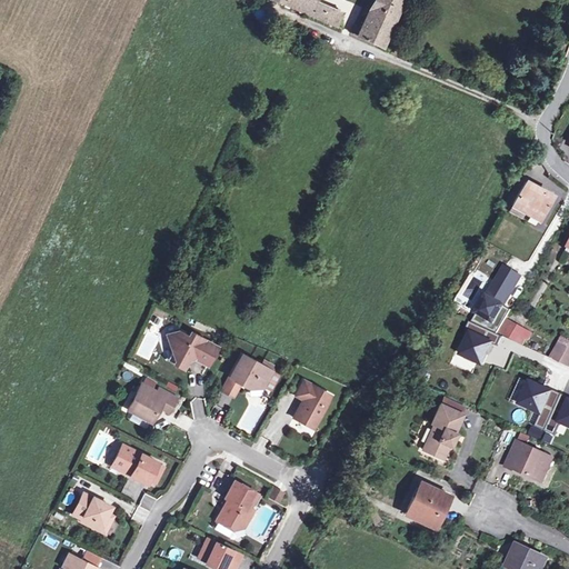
[(277,0),(337,26),(342,10),(318,0),(277,0)]
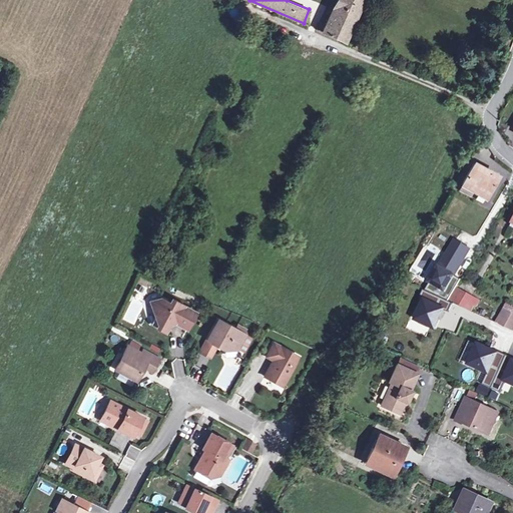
[(320,23),(317,29),(346,42),(364,0),(338,0),(327,26),(320,23)]
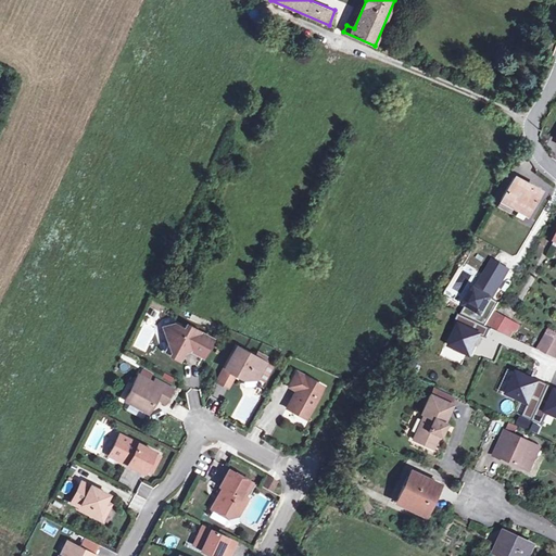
[(529,185),(512,175),(496,204),(512,213),(515,206),(526,212),(538,191),(528,186),(529,185)]
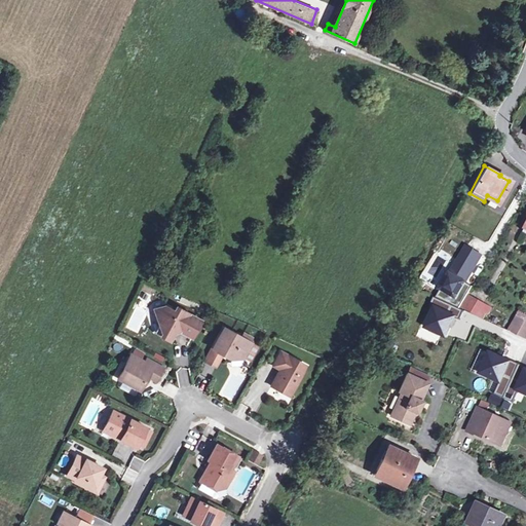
[(482,253),(466,245),(451,272),(449,270),(440,287),(443,288),(438,296),(459,306),(473,284),(465,280),(482,253)]
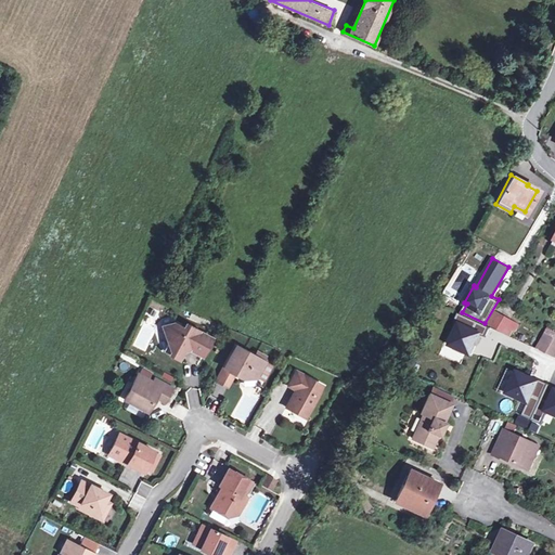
[(518,323),(493,310),(485,323),(512,336),(518,323)]
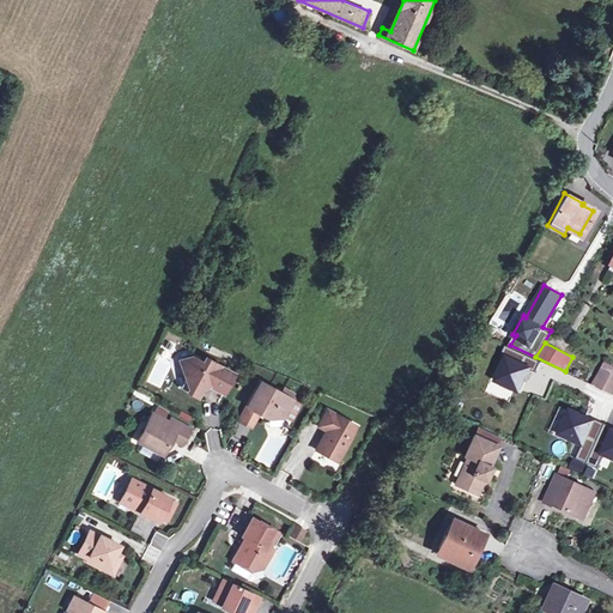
[(501,357),(508,360),(498,383),(521,392),(529,370),(536,374),(541,363),(505,347),(501,357)]
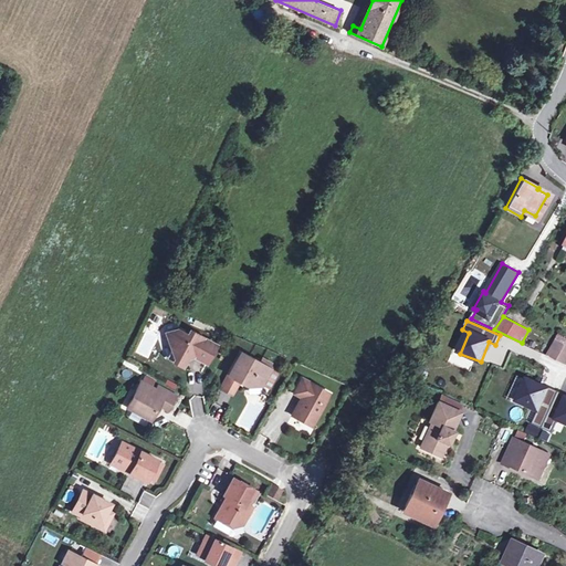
[(176,357),(174,362),(184,367),(187,359),(196,358),(207,364),(218,344),(192,329),(188,334),(177,328),(167,333),(173,348),(176,357)]
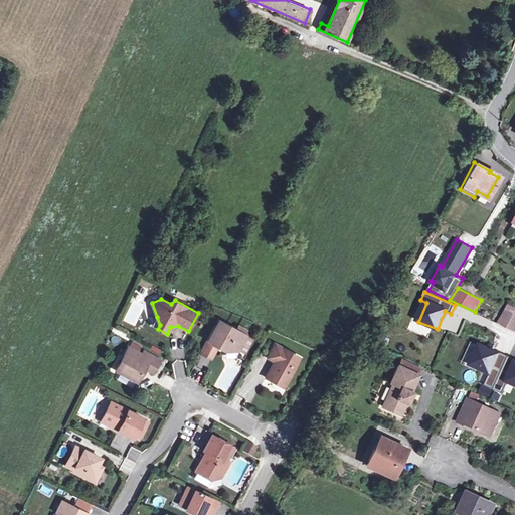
[(514,307),(510,305),(503,317),(512,322),(514,318),(514,317),(514,307)]
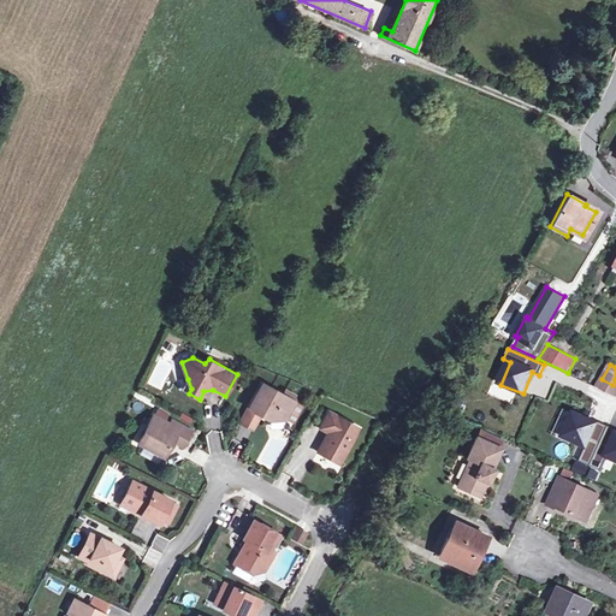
[(610,391),(612,385),(602,379),(598,386),(610,391)]
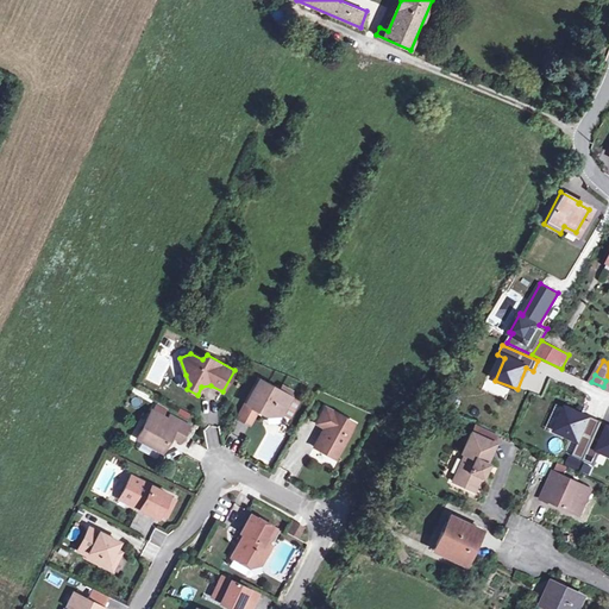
[(292,394),(261,376),(248,402),(258,408),(261,405),(268,409),(267,413),(282,412),(292,394)]
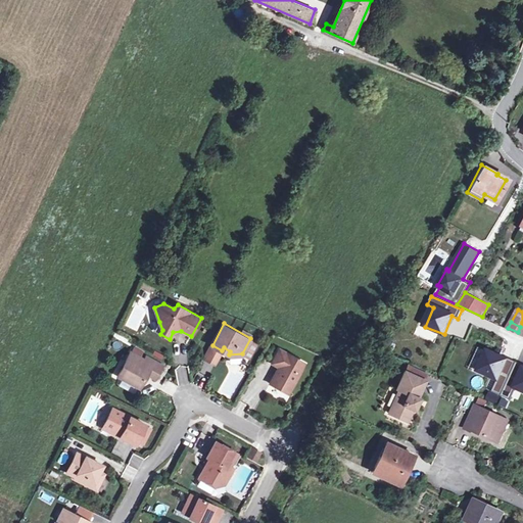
[(271,381),(289,392),(301,371),(299,370),(303,361),(279,347),(272,362),(279,366),(271,381)]
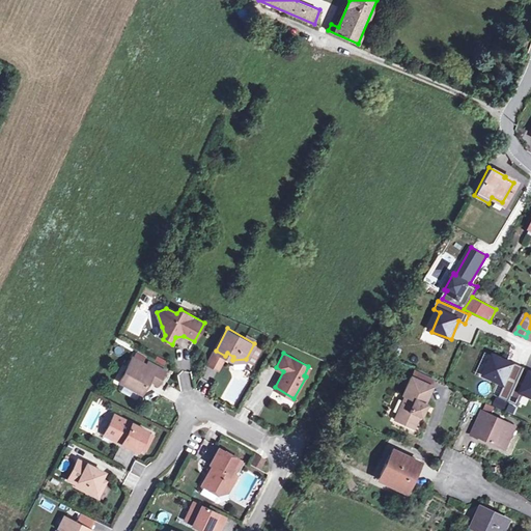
[(159,384),(166,370),(151,362),(149,366),(134,357),(128,367),(130,368),(121,382),(142,393),(150,379),(159,384)]
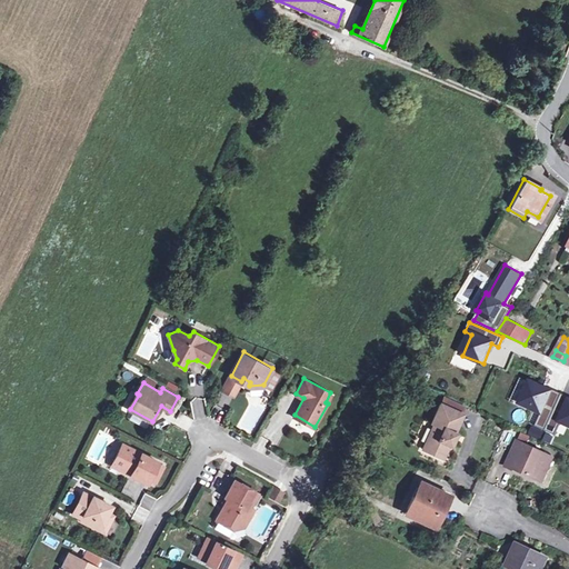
[(551,391),(530,382),(522,403),(542,412),(536,426),(547,431),(562,395),(552,389),(551,391)]
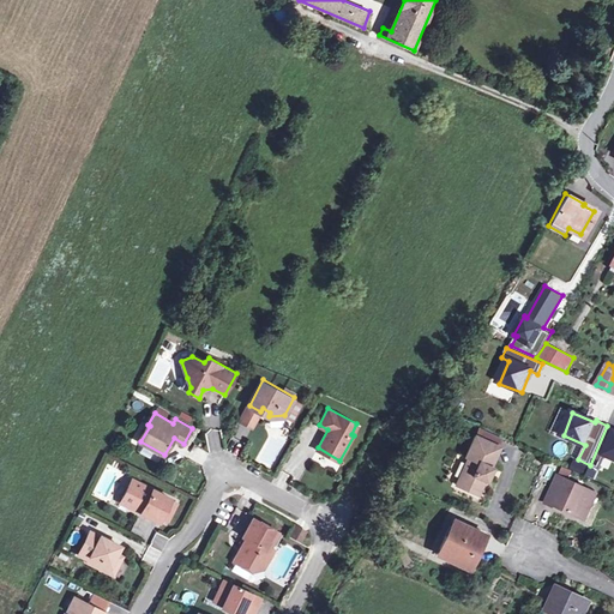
[(613,428),(607,426),(590,465),(600,469),(606,455),(613,457),(613,428)]
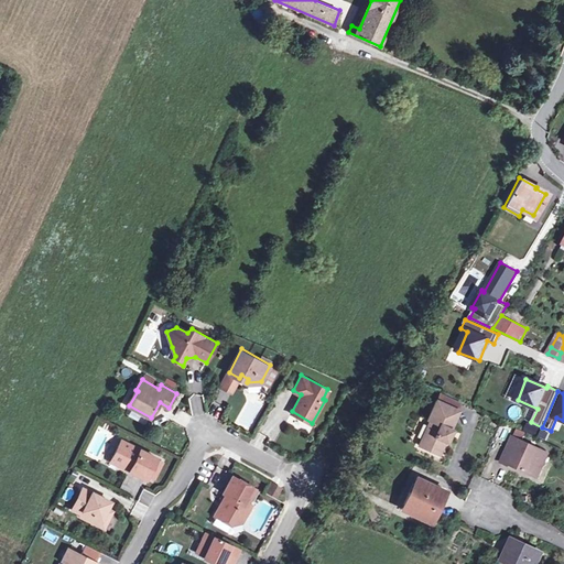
[(192,415),(205,413),(202,396),(188,398),(192,415)]
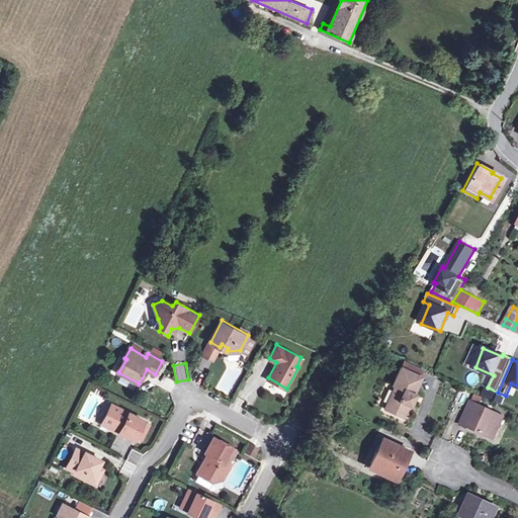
[(397,386),(387,411),(406,419),(412,406),(414,407),(419,396),(417,395),(424,377),(403,368),(395,386),(397,386)]
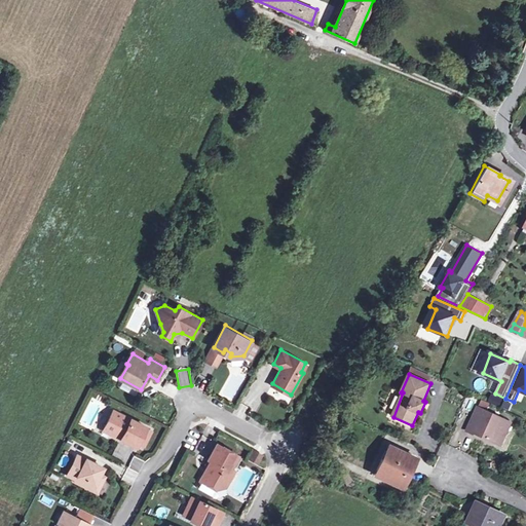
[(504,446),(509,437),(503,436),(510,420),(480,407),(470,429),(480,434),(481,431),(491,437),(490,439),(504,446)]
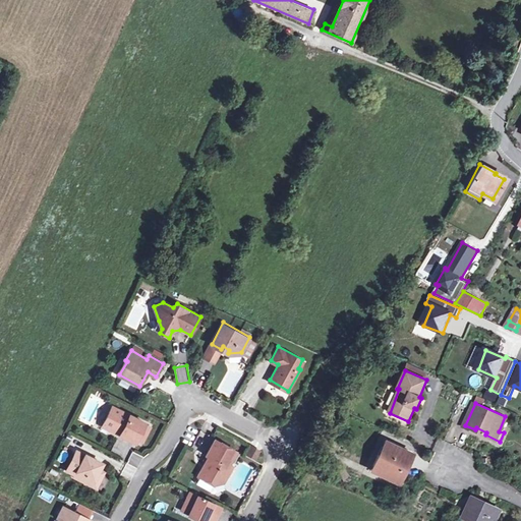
[(114,406),(105,422),(122,431),(119,436),(134,444),(146,423),(114,406)]
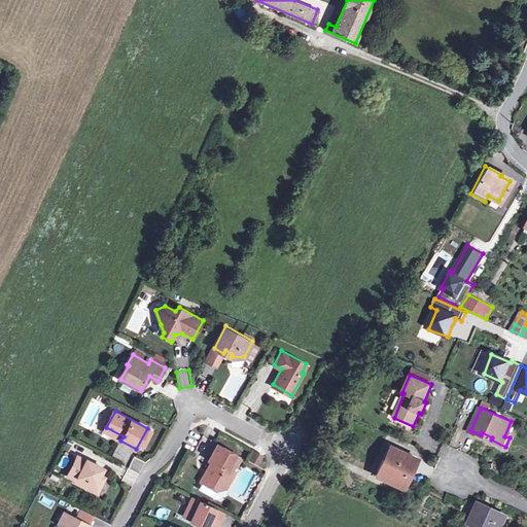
[(516,423),(511,421),(504,436),(510,437),(516,423)]
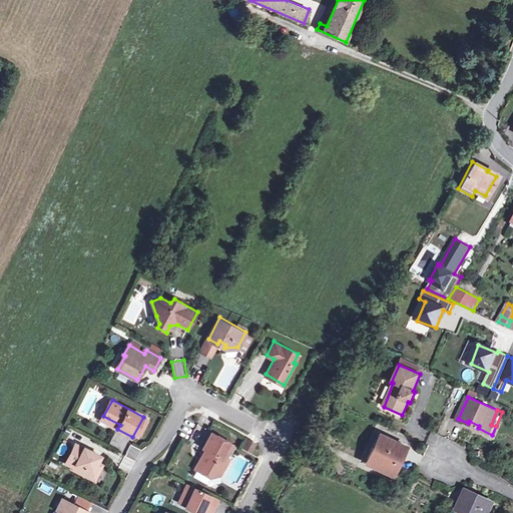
[(100,420),(117,429),(120,425),(103,416),(100,420)]
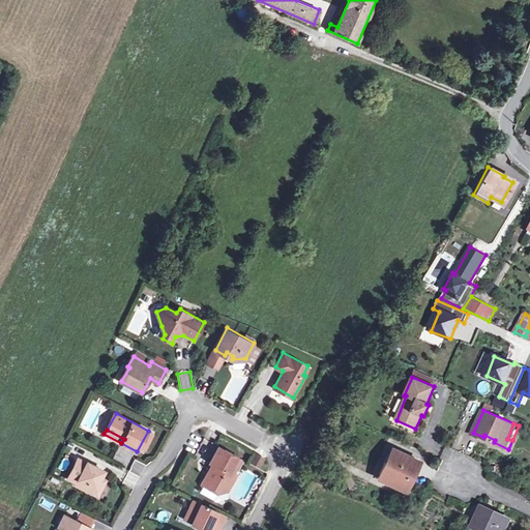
[(241,459),(222,446),(210,464),(214,467),(204,484),(218,493),(230,490),(239,473),(234,470),(241,459)]
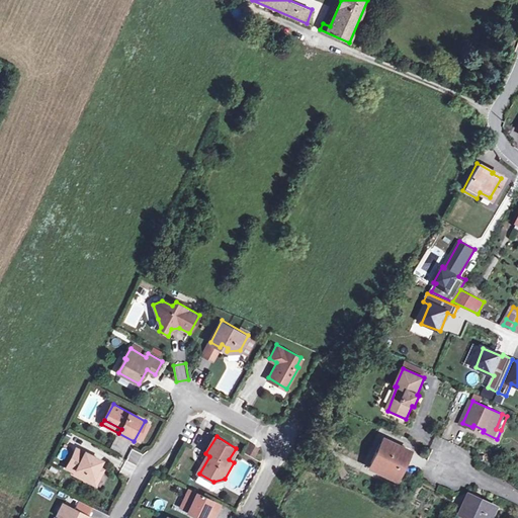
[(382,438),(367,468),(396,483),(411,453),(382,438)]
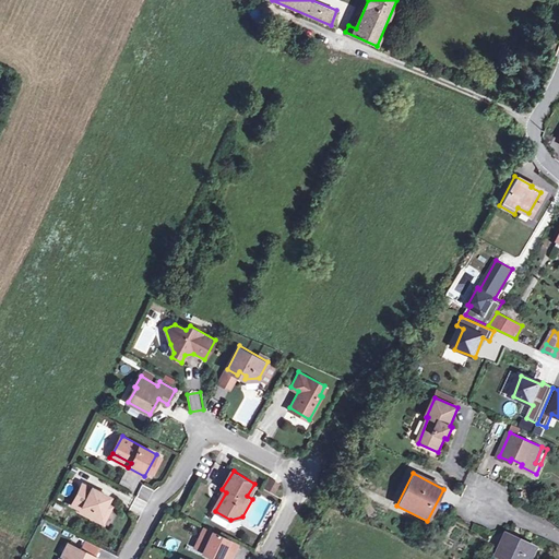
[(262,487),(275,494),(281,483),(266,476),(262,487)]
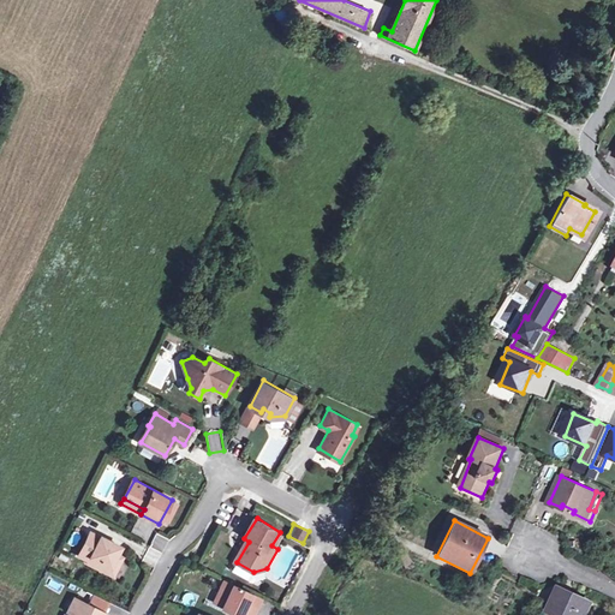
[(101,538),(103,535),(91,527),(89,532),(101,538)]
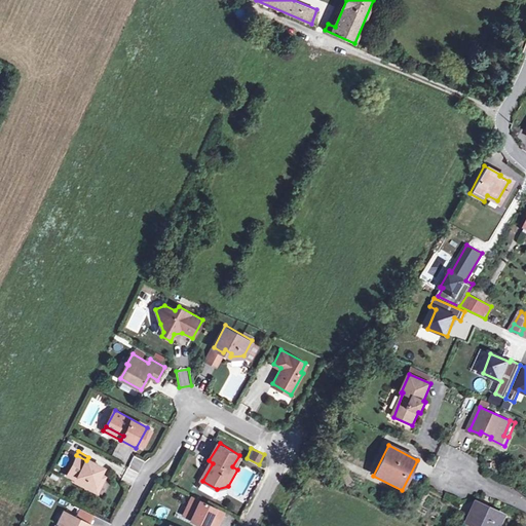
[(74,480),(90,488),(94,483),(100,486),(106,475),(101,472),(104,465),(88,457),(86,460),(76,455),(67,472),(75,477),(74,480)]
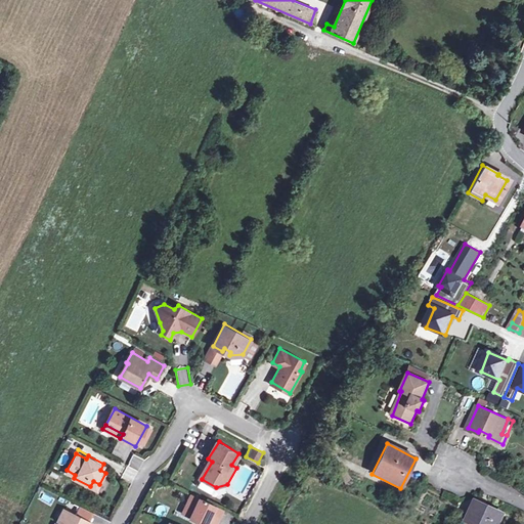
[(129,467),(139,470),(143,459),(133,454),(129,467)]
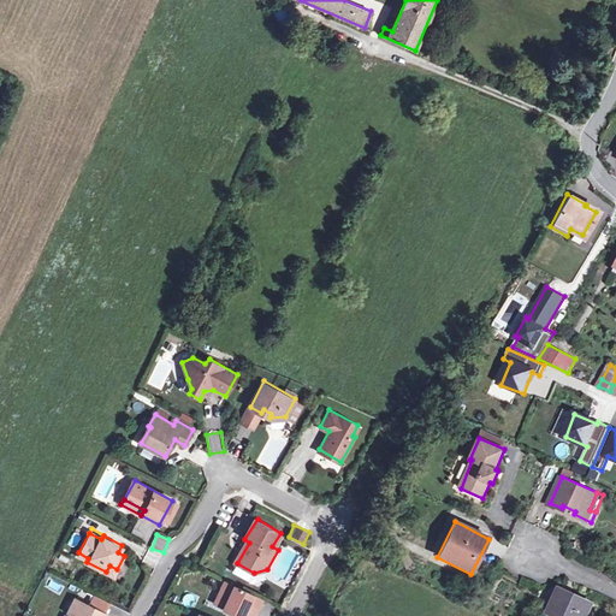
[(110,566),(106,572),(113,575),(117,569),(110,566)]
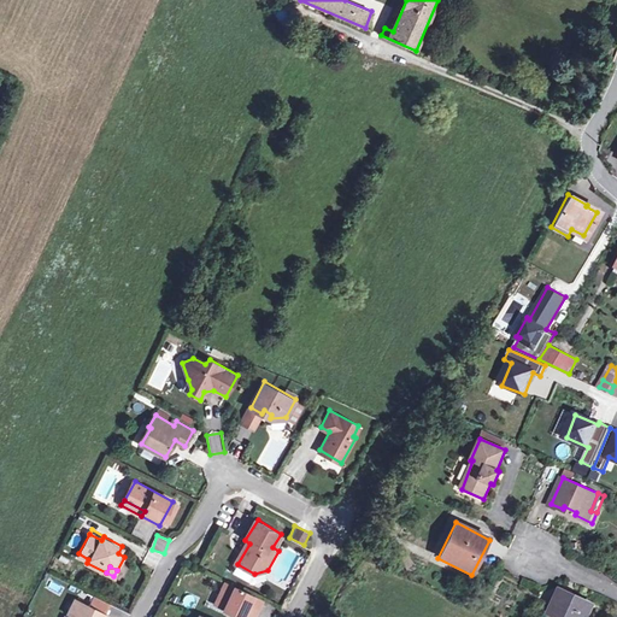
[(254,616),(265,603),(225,581),(212,604),(235,616),(246,616),(247,616),(248,616),(254,616)]
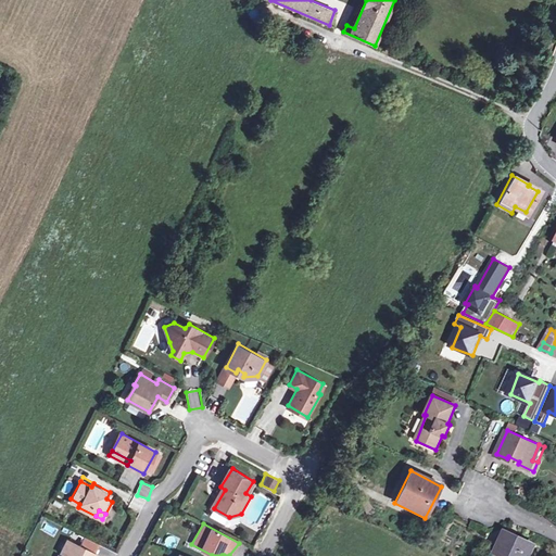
[(506,533),(496,555),(497,555),(532,555),(536,547),(506,533)]
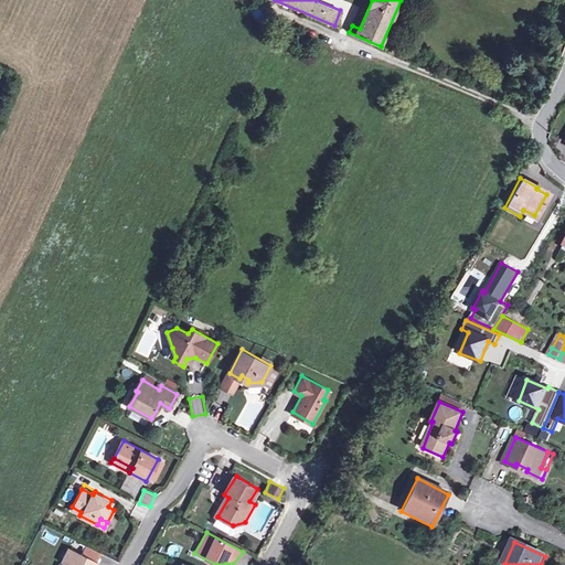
[(98,563),(103,555),(85,546),(82,554),(98,563)]
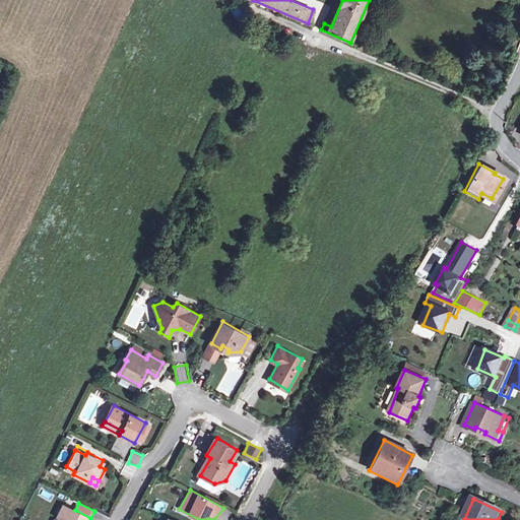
[(59,519),(86,519),(87,518),(61,505),(55,516),(58,517),(59,519)]
